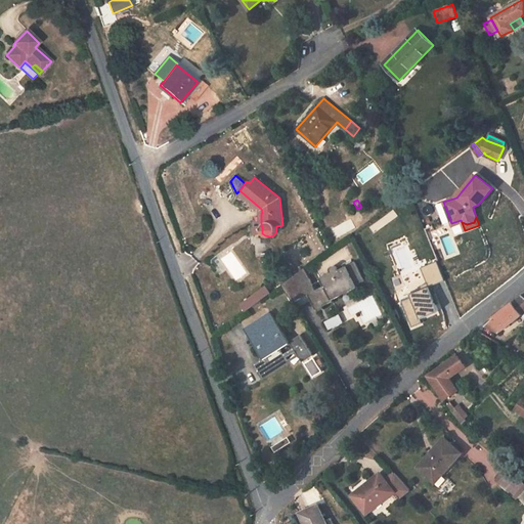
[(347,290),(364,281),(354,262),(338,270),(337,268),(335,266),(332,267),(330,268),(330,271),(330,272),(331,273),(319,278),(323,287),(315,291),(304,269),(284,285),(281,287),(282,290),(300,281),(307,296),(315,310),(332,302),(331,299),(339,294),(340,296),(348,292),(347,290)]
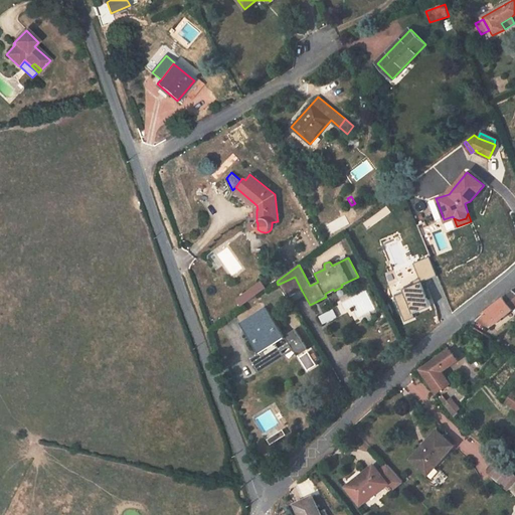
[(436,276),(428,258),(412,264),(419,282),(436,276)]
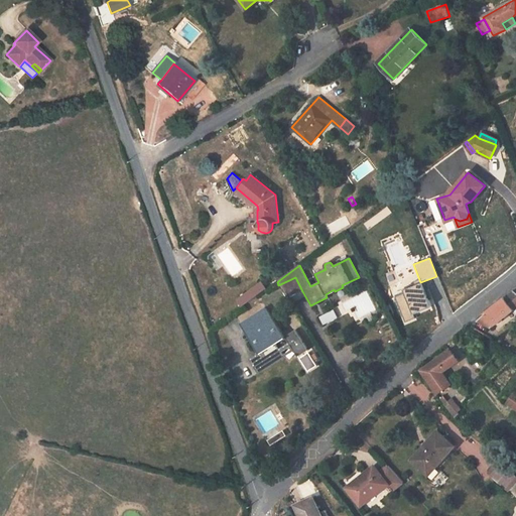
[(295,277),(278,285),(287,299),(302,291),(295,277)]
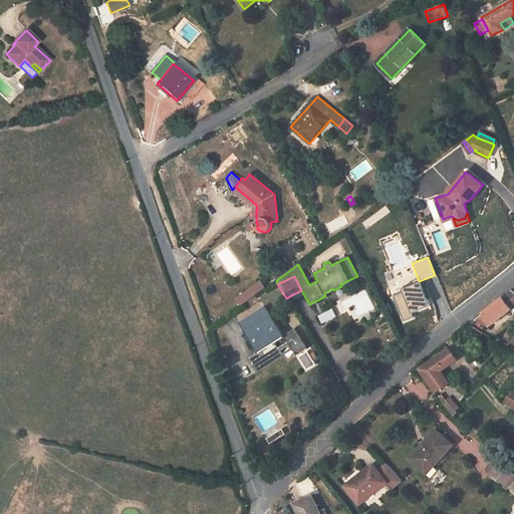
[(402,290),(402,292),(393,295),(403,322),(414,318),(412,313),(429,306),(420,283),(402,290)]
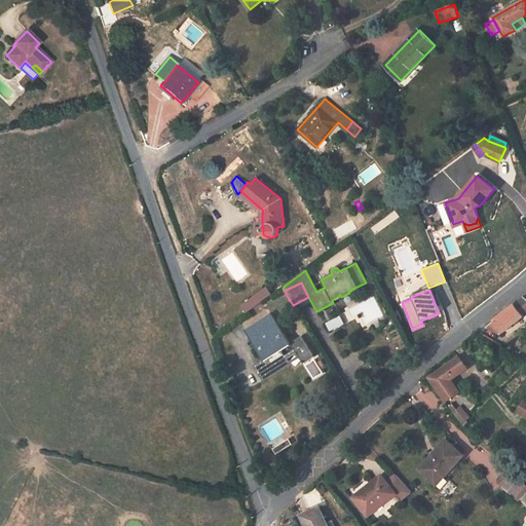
[(486,328),(499,335),(524,316),(525,314),(525,295),(524,297),(486,328)]
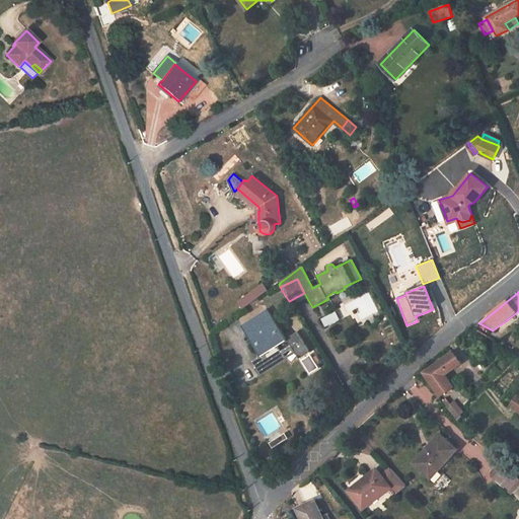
[(258,298),(253,292),(240,302),(244,308),(258,298)]
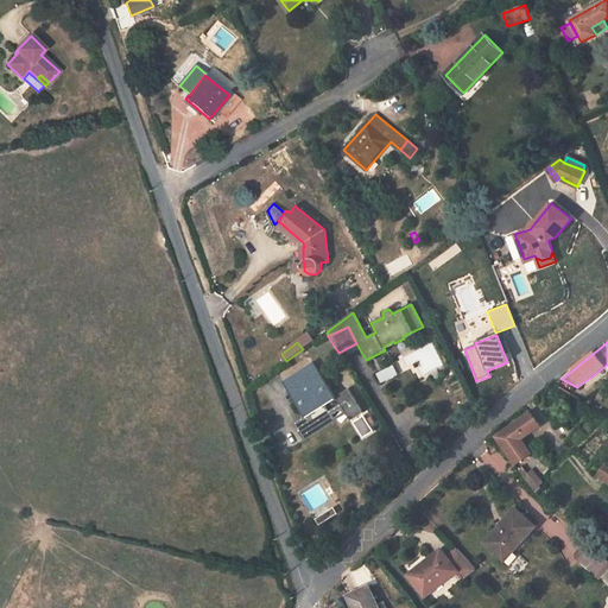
[(315,362),(284,382),(305,416),(301,419),(304,426),(298,430),(303,438),(334,418),(333,415),(343,407),(352,420),(363,412),(349,388),(336,397),(315,362)]
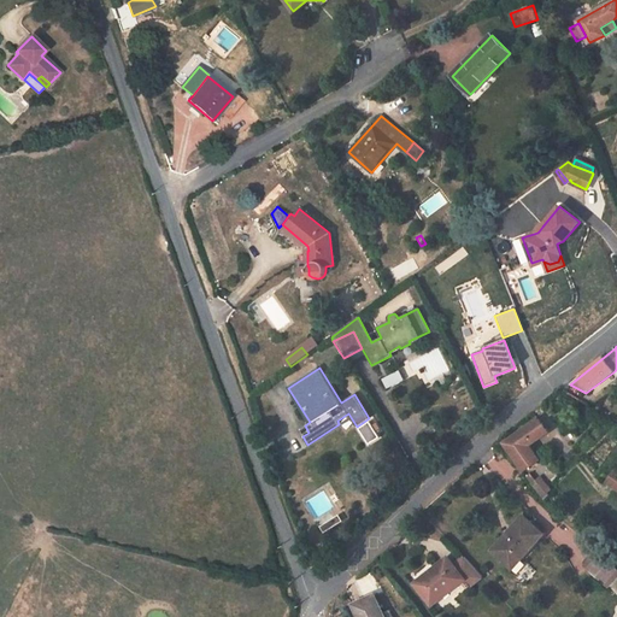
[(400,371),(383,378),(386,387),(404,380),(400,371)]
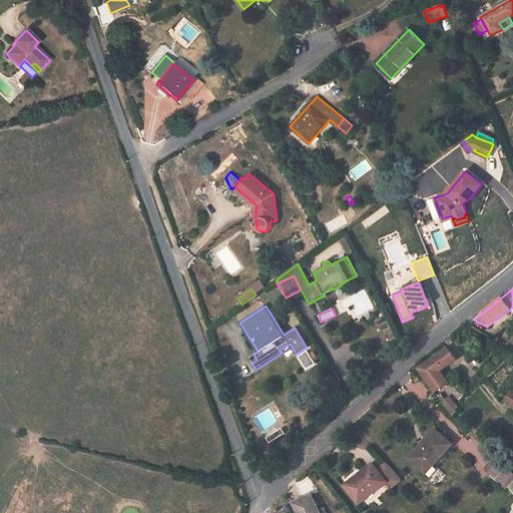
[(448,349),(419,368),(435,391),(448,383),(440,371),(456,360),(448,349)]
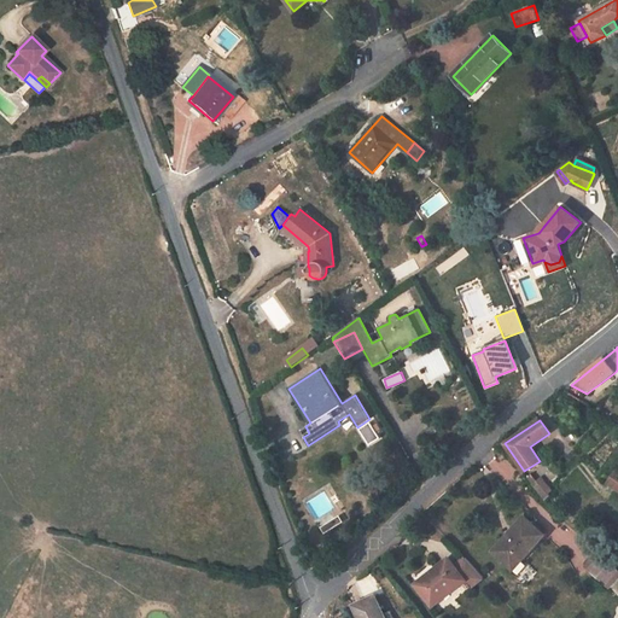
[(305,426),(298,430),(303,437),(309,433),(305,426)]
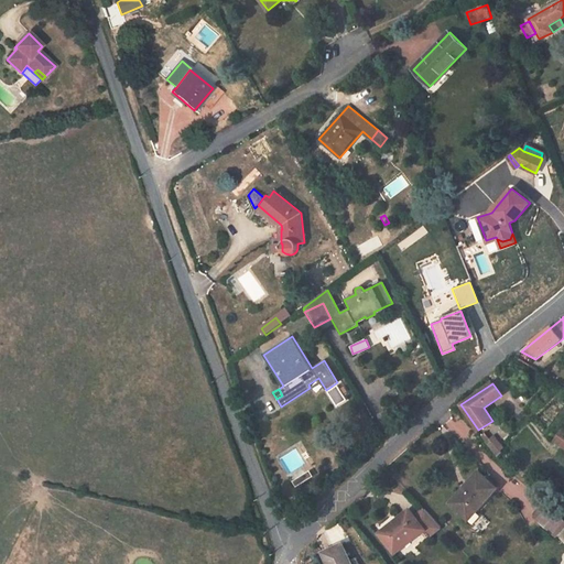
[(458,415),(445,427),(458,443),(472,431),(458,415)]
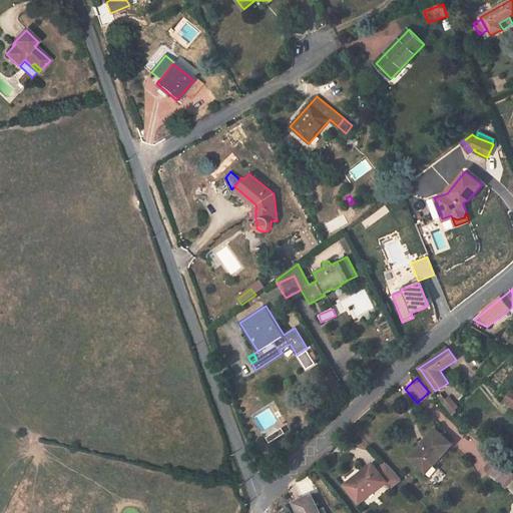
[(449,398),(443,403),(453,414),(456,412),(454,410),(458,408),(449,398)]
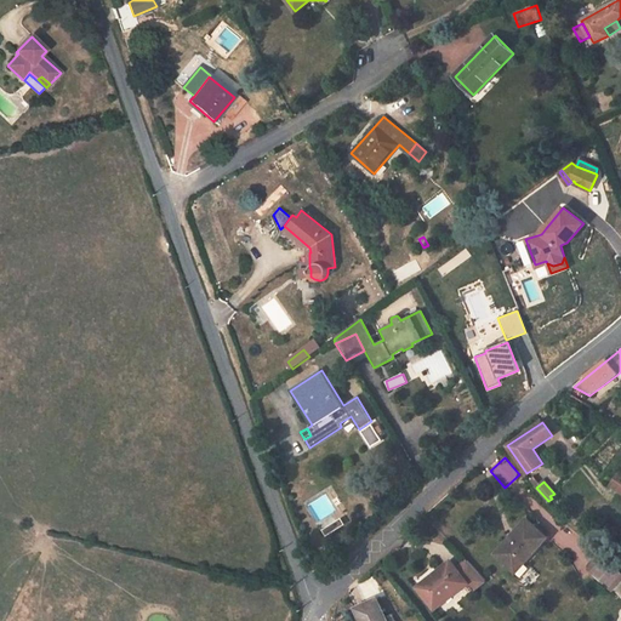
[(341,518),(331,524),(336,530),(346,524),(341,518)]
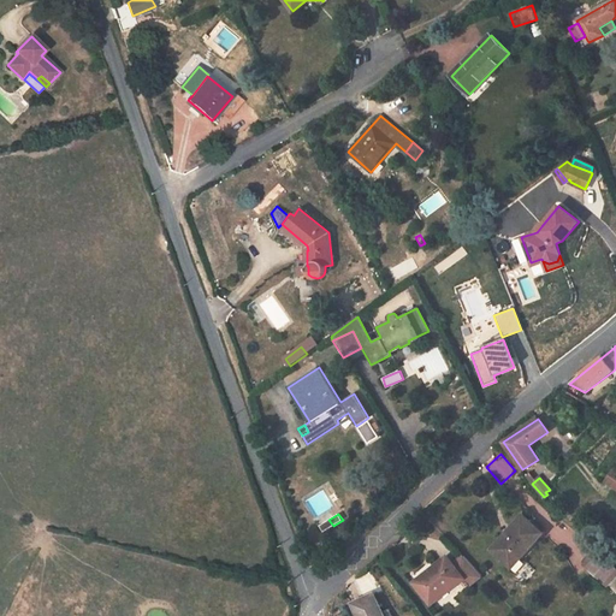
[(491,550),(507,564),(514,555),(520,560),(543,534),(522,516),(491,550)]
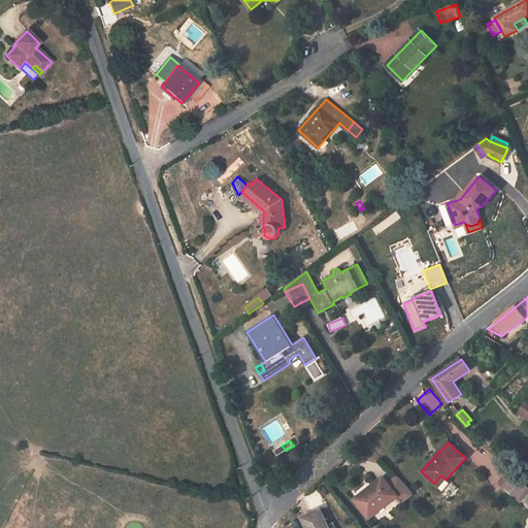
[(282,446),(274,451),(278,456),(286,451),(282,446)]
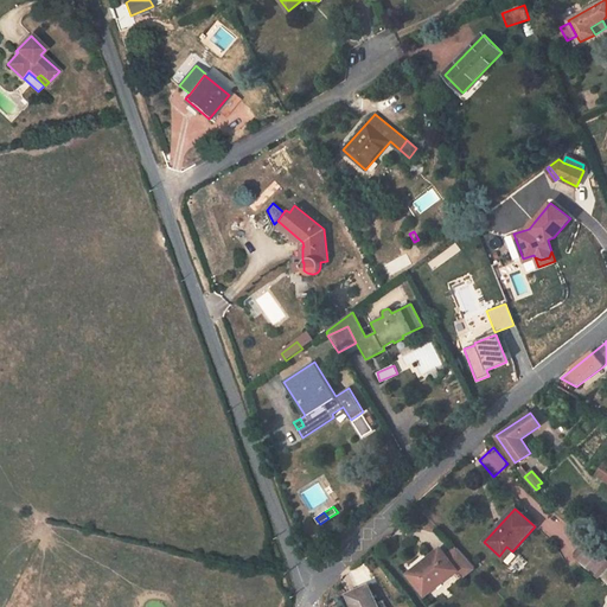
[(576,555),(601,576),(606,569),(606,558),(588,542),(576,555)]
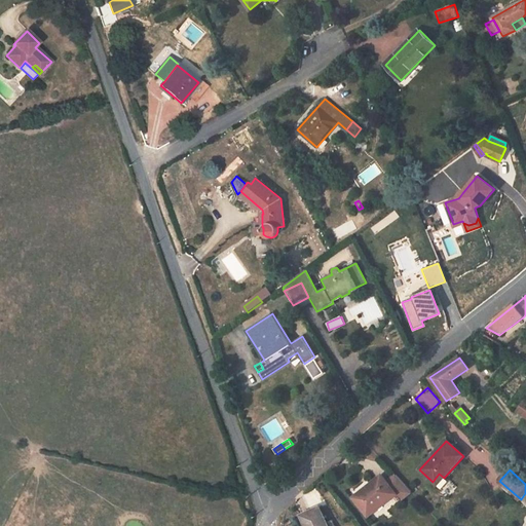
[(439,474),(433,482),(437,485),(444,478),(439,474)]
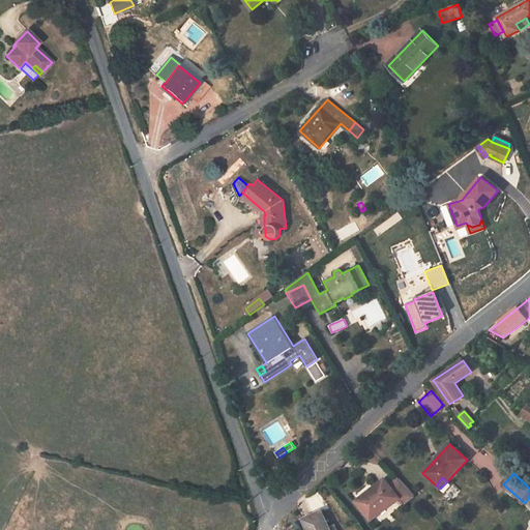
[(374,488),(356,502),(371,521),(379,514),(378,513),(388,504),(389,506),(400,498),(405,504),(415,495),(399,478),(390,486),(385,479),(374,488)]
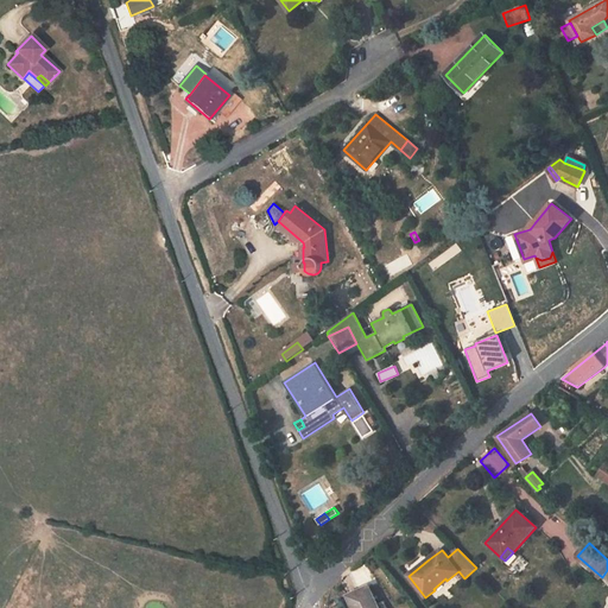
[(405,571),(409,576),(429,559),(425,555),(405,571)]
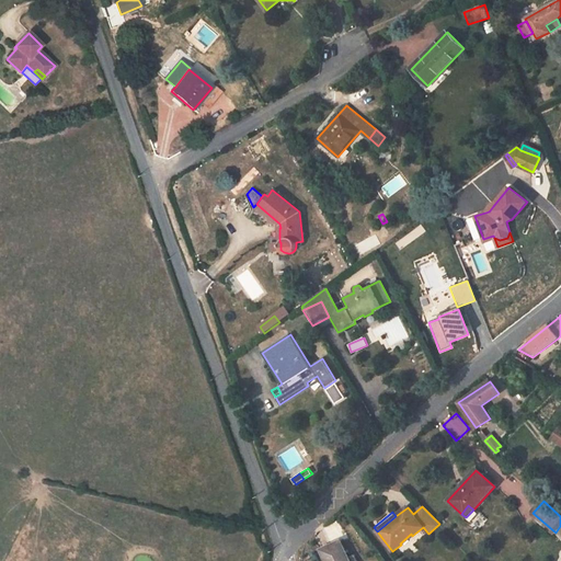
[(400,544),(401,545),(412,536),(411,534),(400,544)]
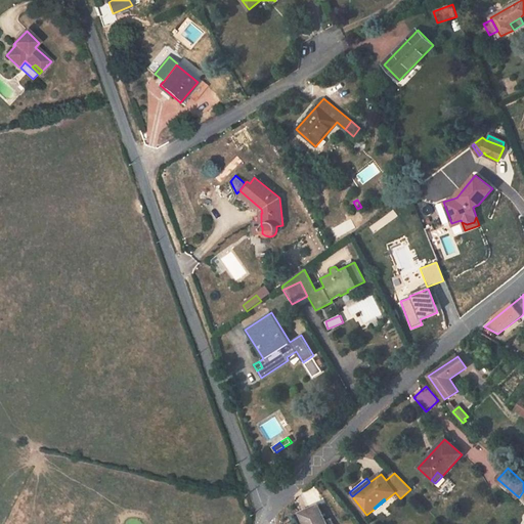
[(326,523),(325,520),(318,505),(300,513),(304,523),(326,523)]
